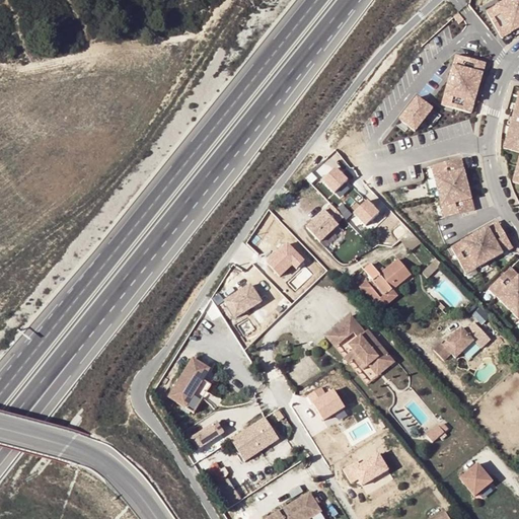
[(518,0),(507,0),(487,12),(502,39),(518,28),(518,0)]
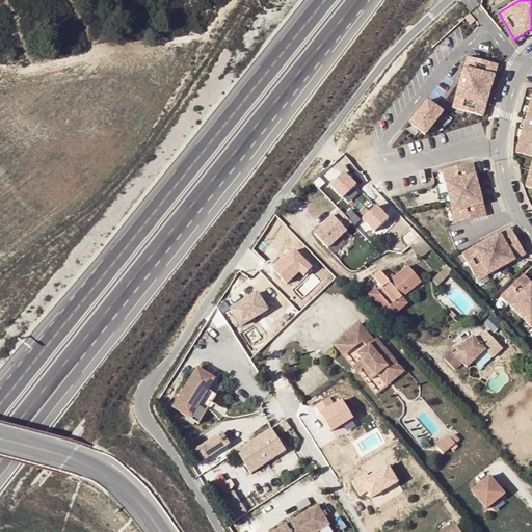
[(468,57),(454,108),(483,116),(498,65),(468,57)]
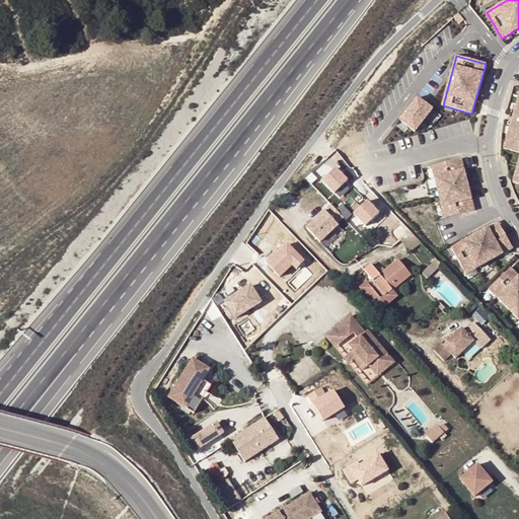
[(518,156),(518,90),(503,151),(518,156)]
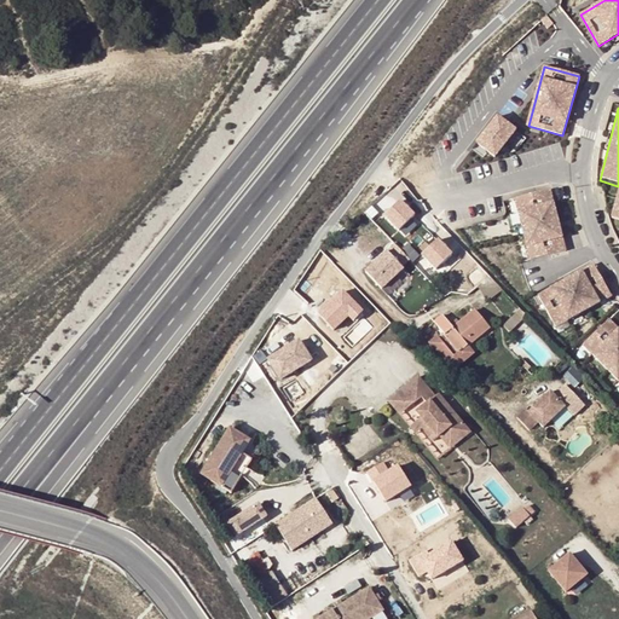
[(497,113),(475,140),(495,155),(516,128),(497,113)]
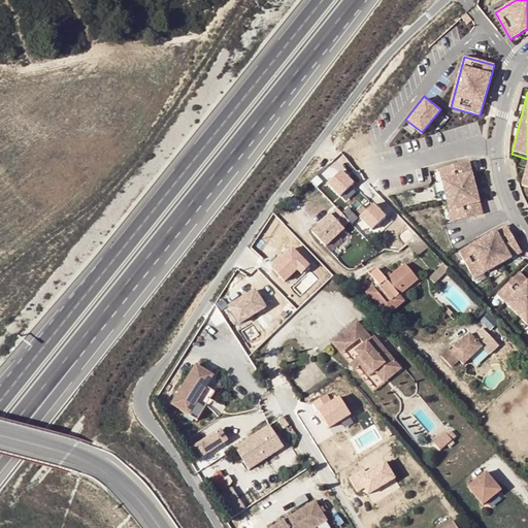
[(468,163),(438,171),(452,223),(483,216),(468,163)]
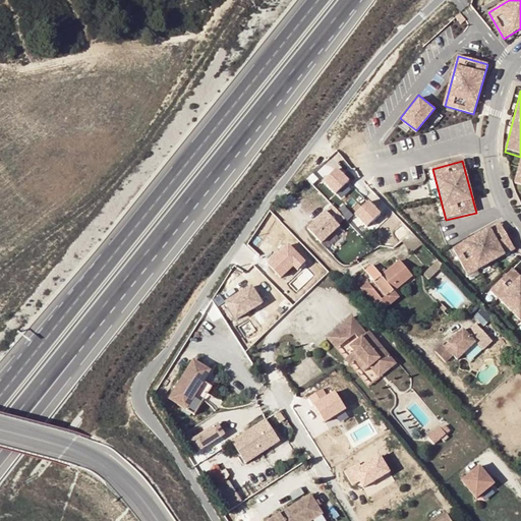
[(337,170),(324,181),(336,194),(348,182),(337,170)]
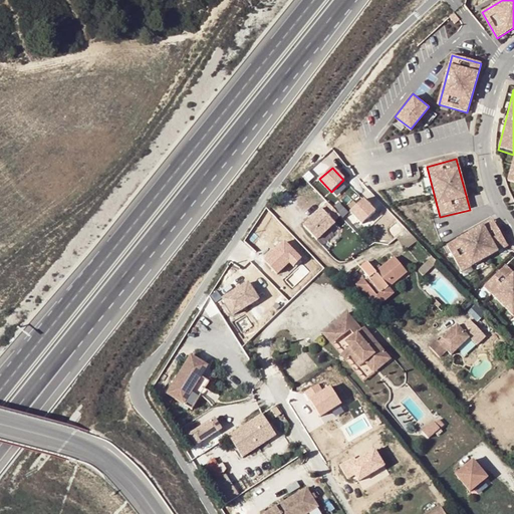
[(363,200),(350,212),(361,225),(375,213),(363,200)]
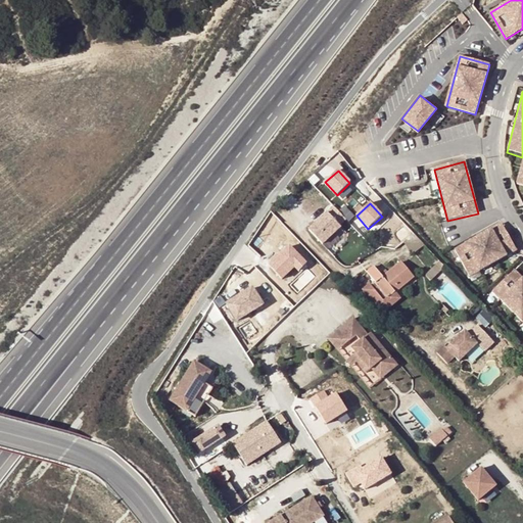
[(331,205),(307,229),(321,243),(345,220),(331,205)]
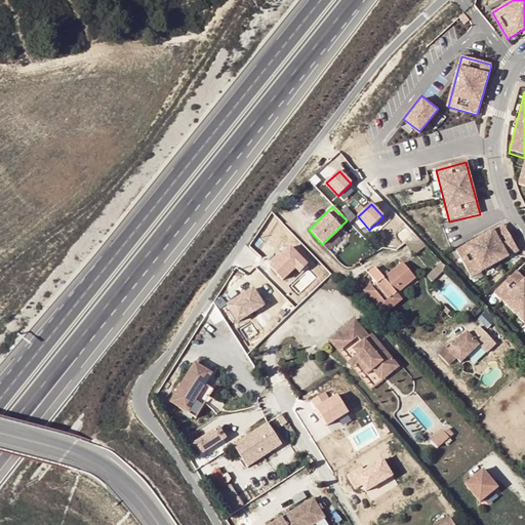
[(456,252),(472,279),(518,252),(503,226),(456,252)]
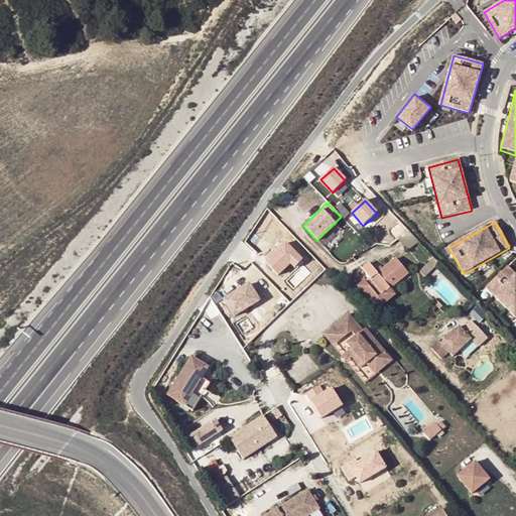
[(408,230),(398,239),(407,251),(419,242),(408,230)]
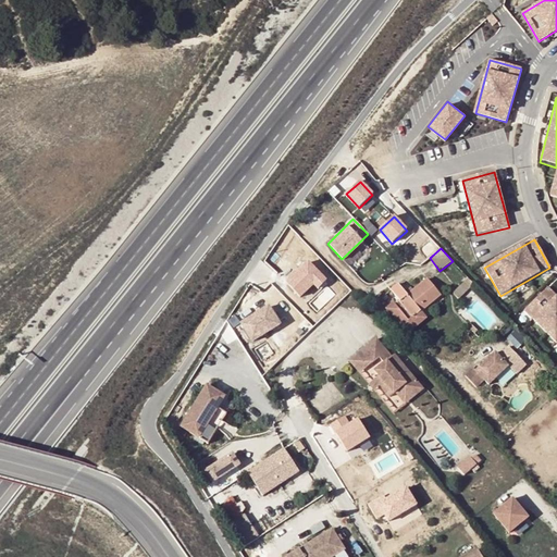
[(308,257),(284,280),(300,296),(313,283),(319,288),(329,277),(308,257)]
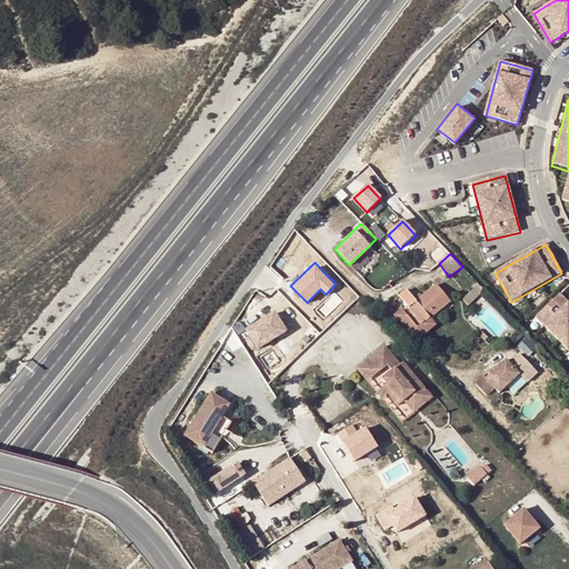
[(478,283),(475,287),(480,293),(485,290),(478,283)]
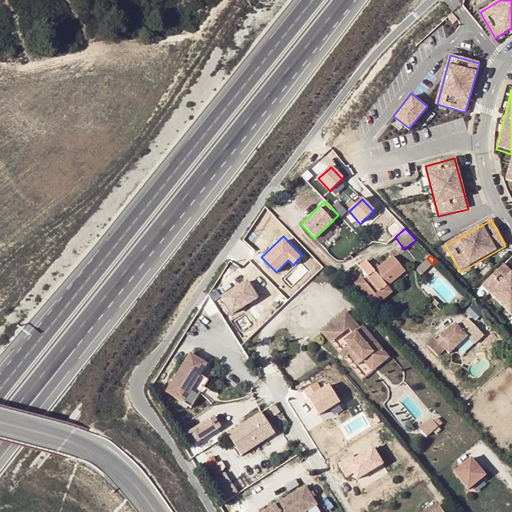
[(366,260),(358,266),(367,276),(363,280),(361,278),(354,284),(360,292),(362,290),(366,295),(364,297),(373,307),(384,297),(380,292),(405,271),(392,256),(374,271),(366,260)]
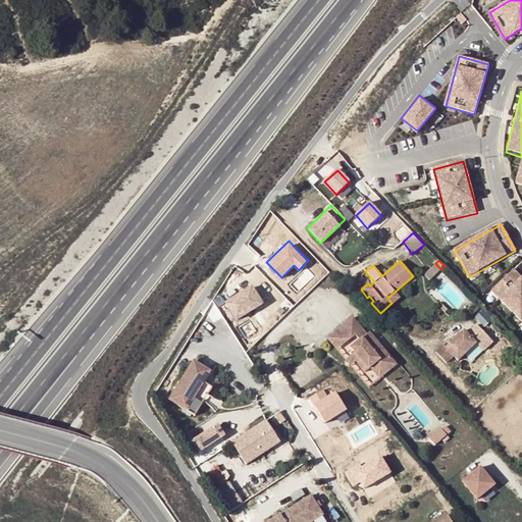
[(440,269),(435,263),(424,274),(430,280),(441,269),(440,269)]
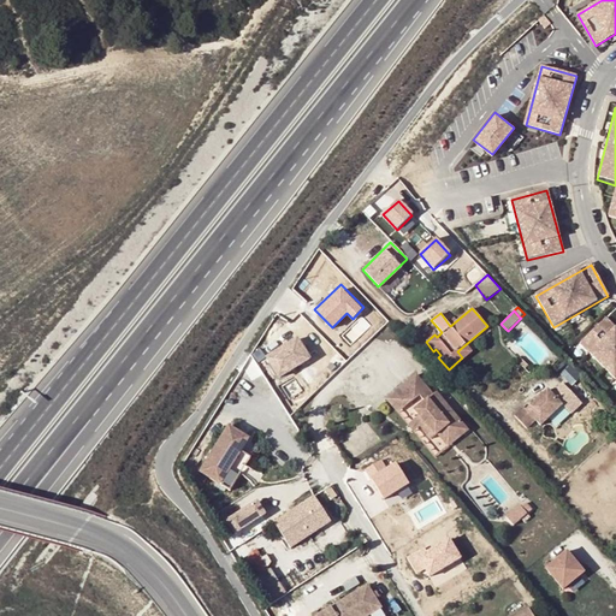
[(615,330),(605,320),(579,344),(615,383),(615,330)]
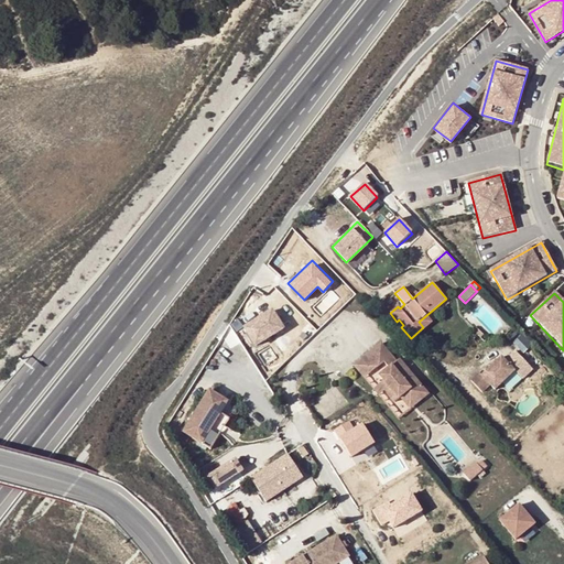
[(272,312),(246,328),(257,346),(283,329),(272,312)]
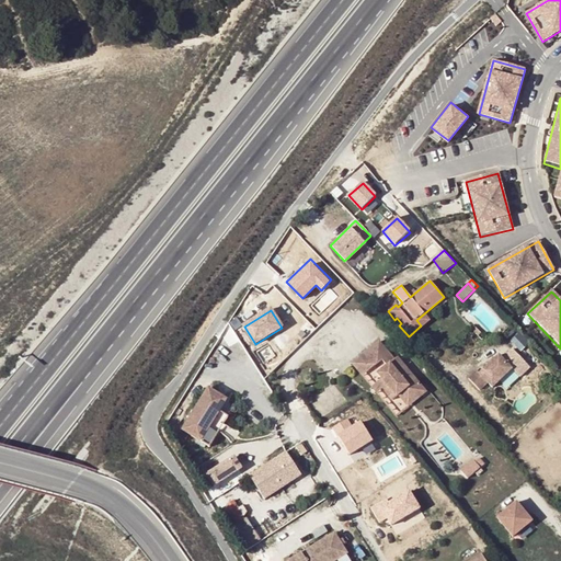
[(395,358),(379,341),(365,353),(375,365),(382,359),(387,365),(377,373),(382,377),(387,382),(382,387),(393,399),(399,393),(409,385),(411,387),(419,380),(397,355),(395,358)]
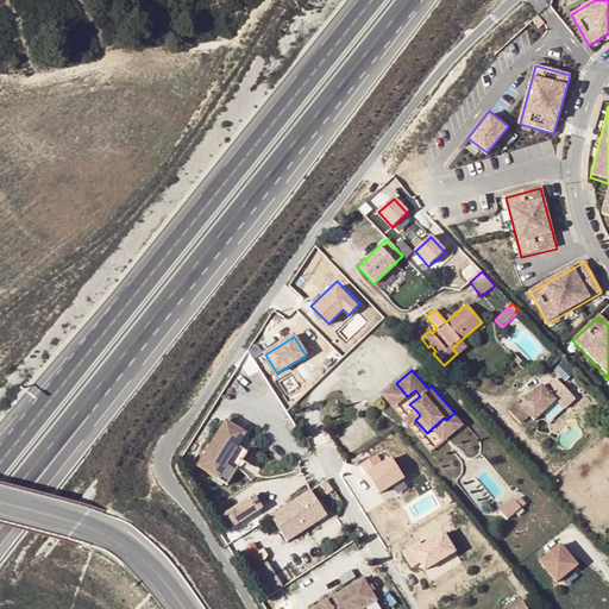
[(383,395),(394,408),(407,396),(396,383),(383,395)]
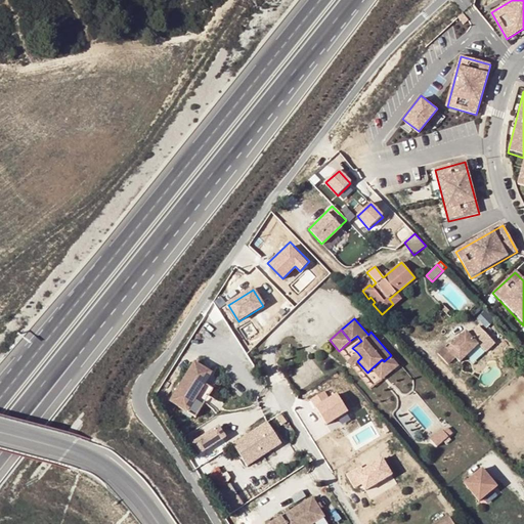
[(448,349),(445,346),(438,353),(448,364),(455,357),(460,361),(478,345),(466,332),(448,349)]
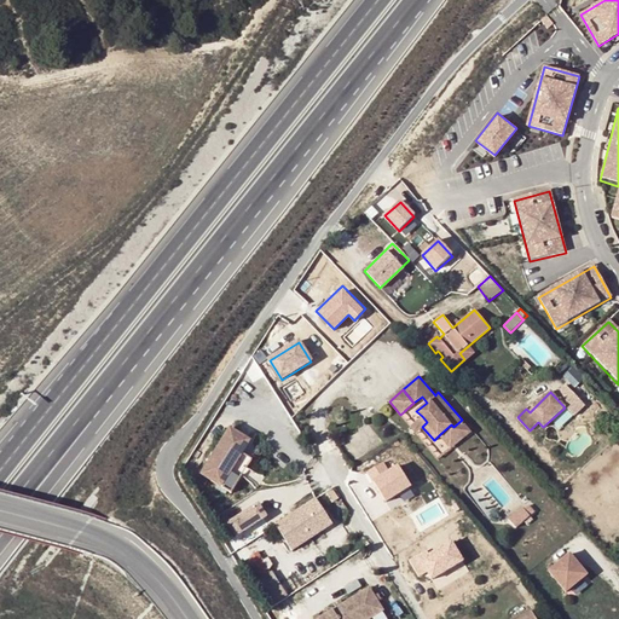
[(422,416),(411,426),(416,432),(422,427),(427,422),(422,416)]
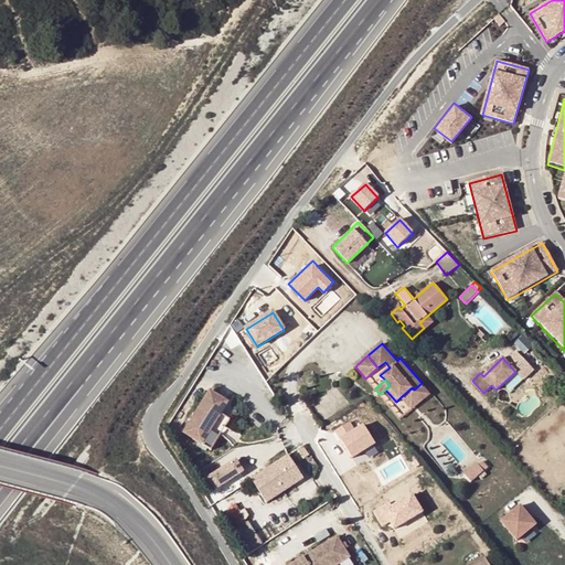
[(412,387),(402,396),(412,407),(429,392),(422,383),(414,390),(412,387)]
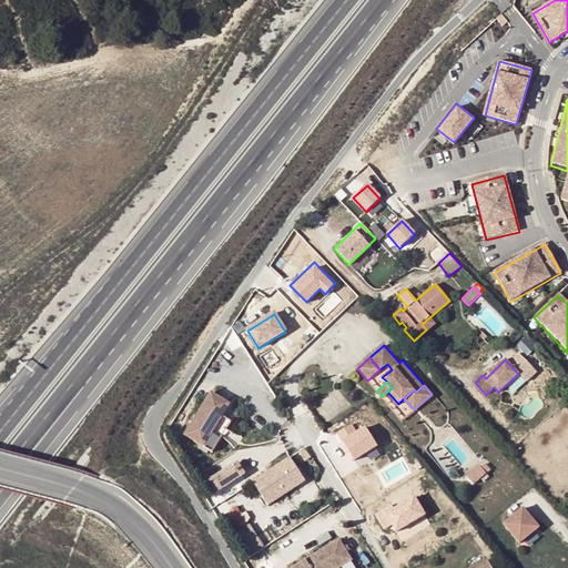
[(211,394),(185,436),(213,453),(232,423),(222,416),(230,405),(211,394)]
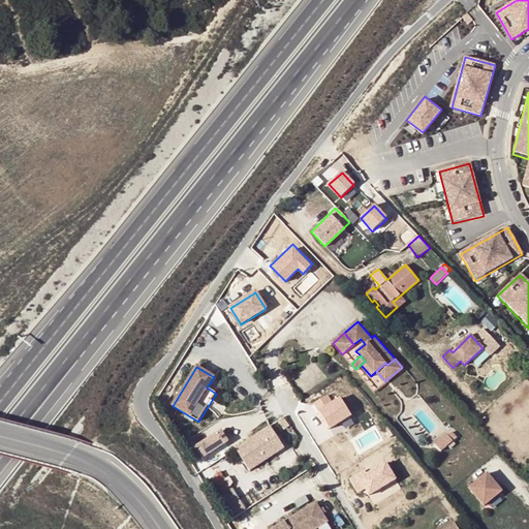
[(328,396),(314,404),(330,429),(350,415),(340,399),(333,403),(328,396)]
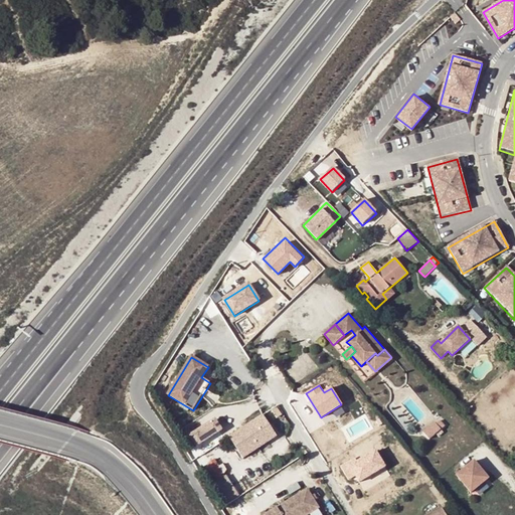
[(263,415),(228,437),(242,458),(276,437),(263,415)]
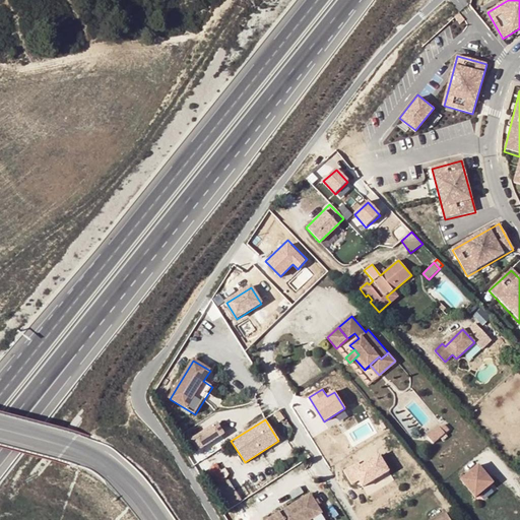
[(214,423),(190,439),(197,450),(221,434),(214,423)]
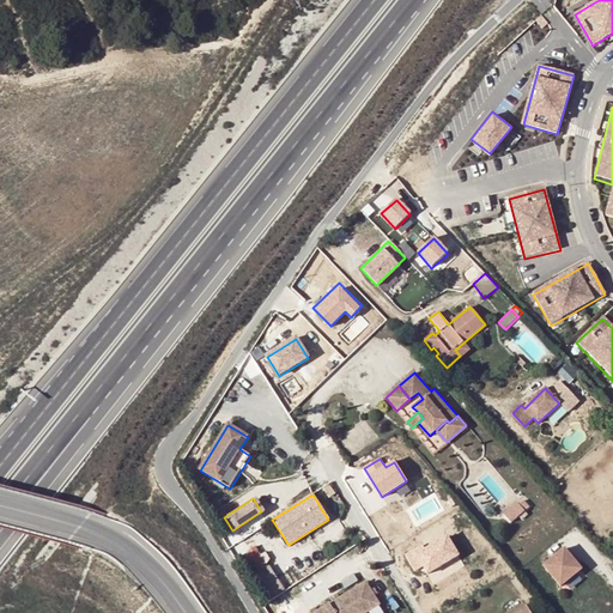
[(520,503),(508,513),(515,521),(527,511),(520,503)]
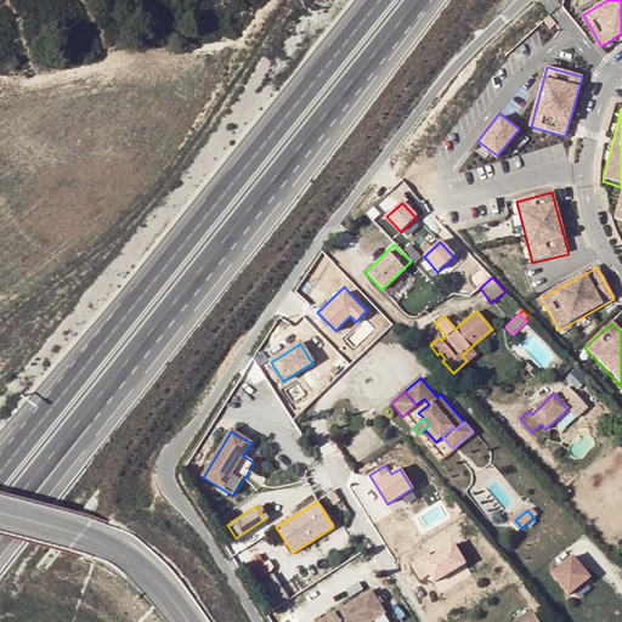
[(429,554),(411,564),(420,580),(429,575),(434,583),(465,565),(454,544),(431,558),(429,554)]
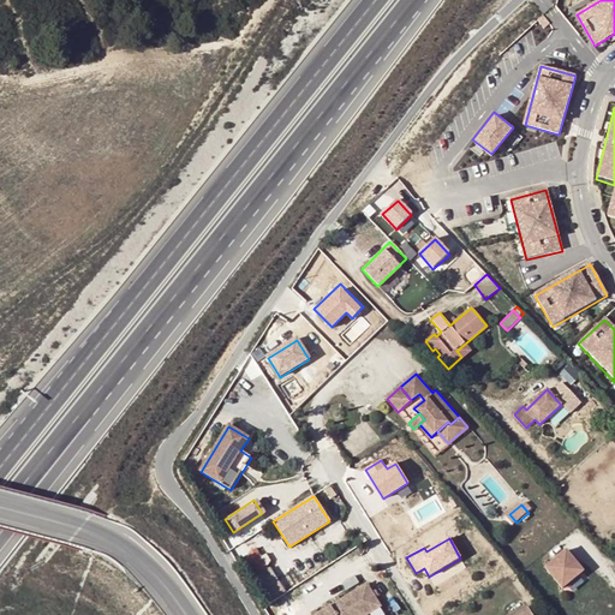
[(567,554),(547,571),(563,591),(585,574),(567,554)]
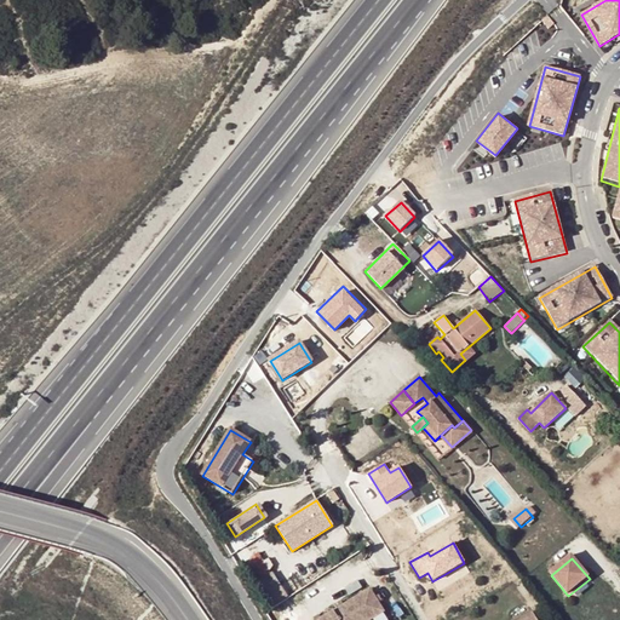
[(337,610),(320,619),(369,619),(383,612),(368,590),(343,606),(337,610)]
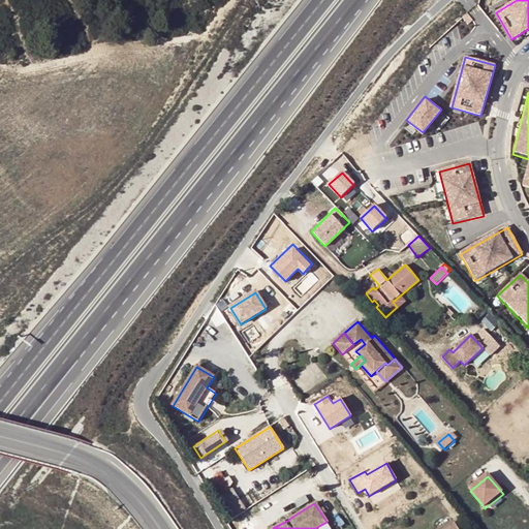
[(465,528),(459,520),(454,523),(457,528),(465,528)]
